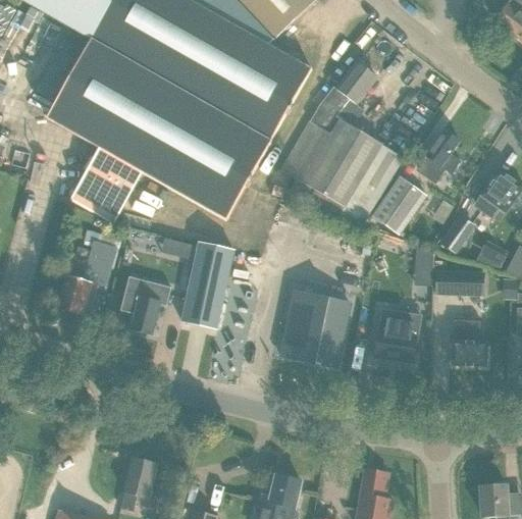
[(22,0),(92,39),(113,0),(22,0)]
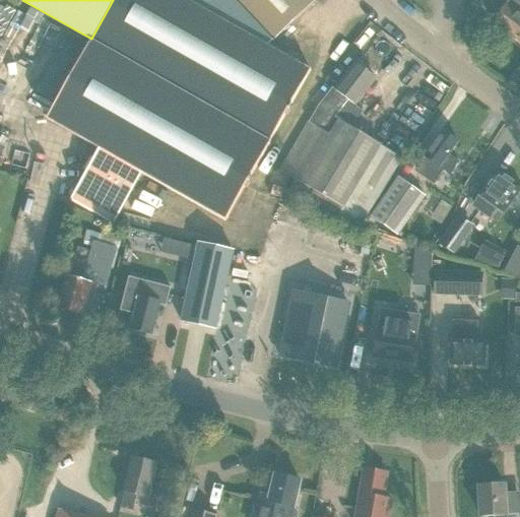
[(114,0),(49,119),(101,147),(74,195),(112,219),(141,169),(225,216),(309,67),(265,43),(310,0),(114,0)]
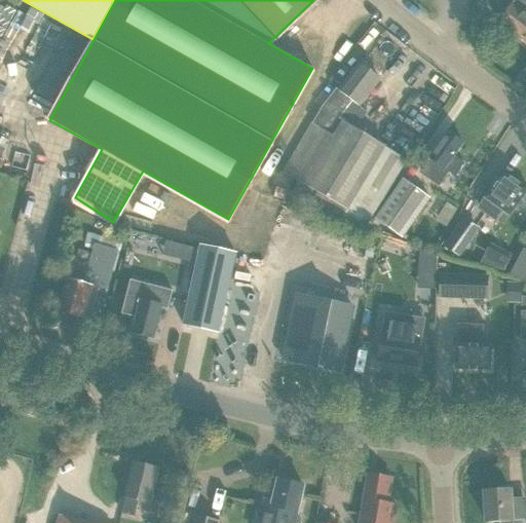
[(525,41),(525,0),(515,0),(498,20),(525,41)]
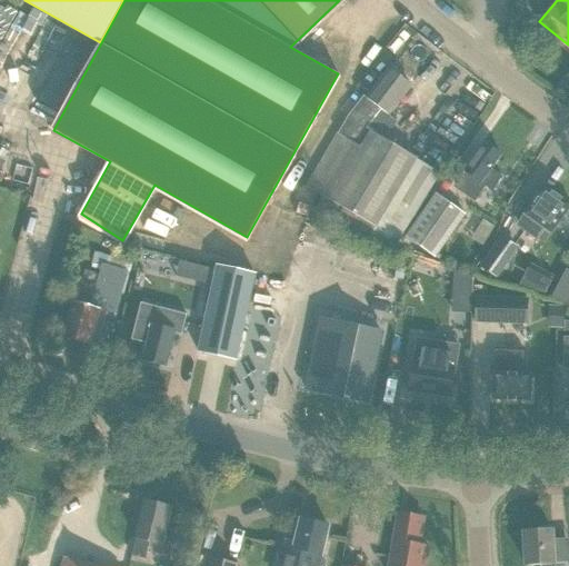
[(59,109),(96,42),(76,31),(39,98),(59,109)]
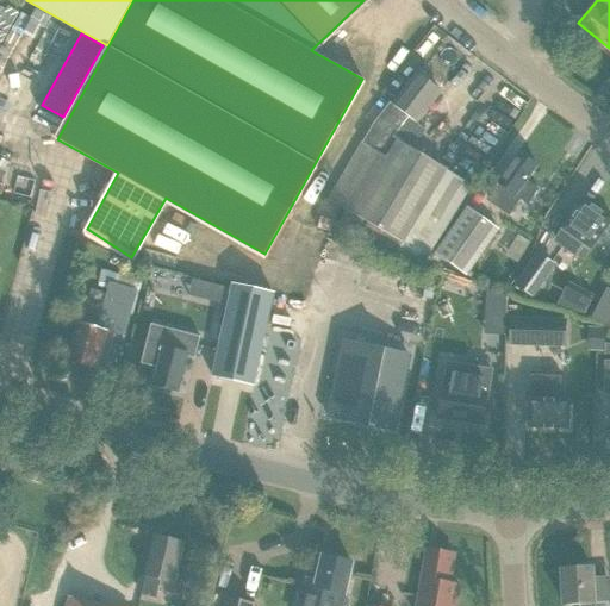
[(417,120),(441,89),(417,72),(393,102),(390,100),(374,122),(329,198),(346,206),(338,219),(321,213),(317,225),(332,230),(331,231),(349,241),(352,239),(354,241),(356,238),(365,244),(366,243),(369,245),(371,243),(377,249),(378,247),(385,251),(386,250),(390,252),(391,251),(394,254),(396,252),(422,263),(471,182),(447,168),(447,167),(392,135),(408,114),(417,120)]
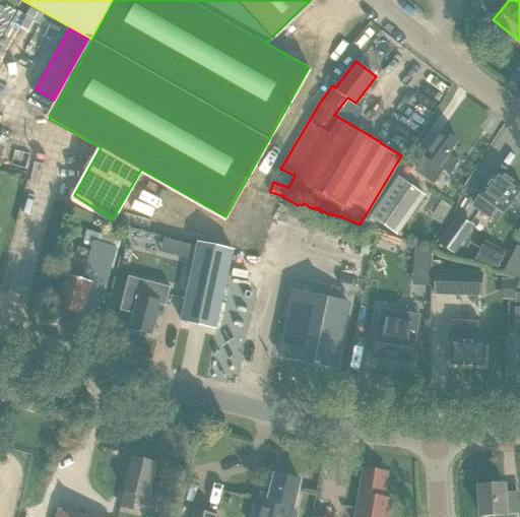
[(449,173),(459,158),(448,151),(458,138),(443,128),(425,154),(416,167),(435,180),(443,168),(449,173)]
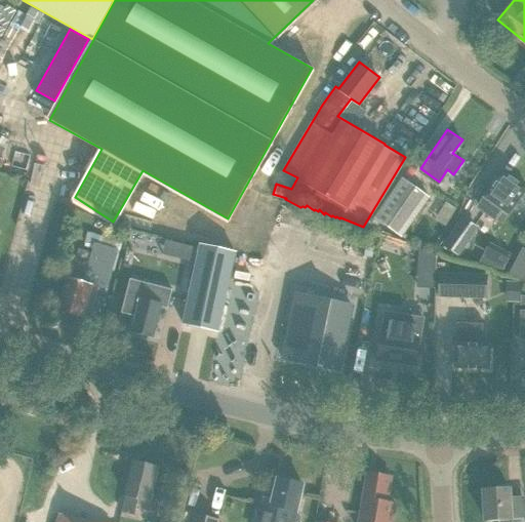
[(524,191),(524,183),(501,167),(481,196),(489,201),(484,209),(495,216),(500,209),(509,214),(524,191)]
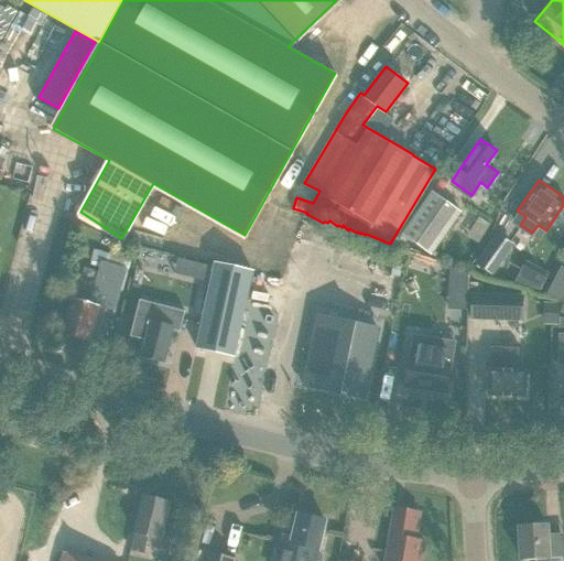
[(431,252),(461,209),(432,190),(402,232),(431,252)]
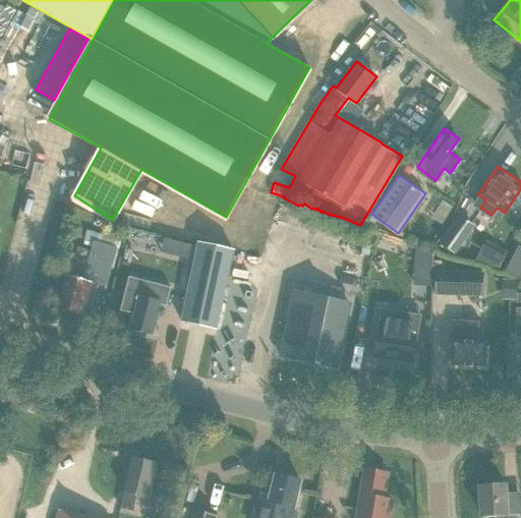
[(454,250),(472,224),(460,215),(441,241),(454,250)]
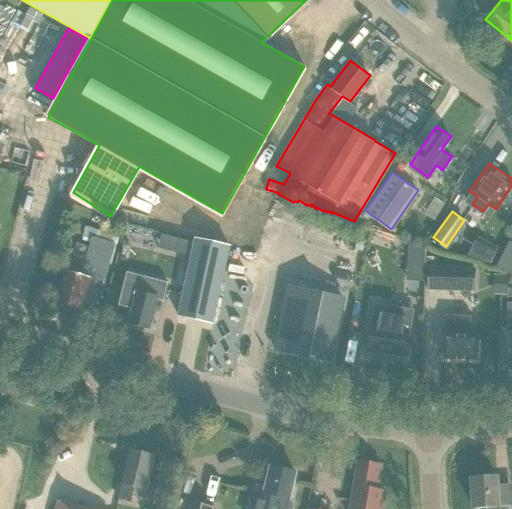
[(373,228),(370,236),(396,245),(399,236),(373,228)]
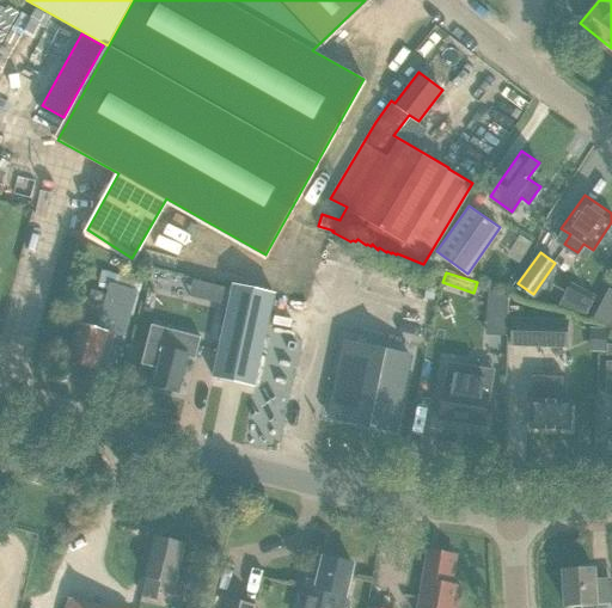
[(224,302),(228,286),(209,281),(204,298),(224,302)]
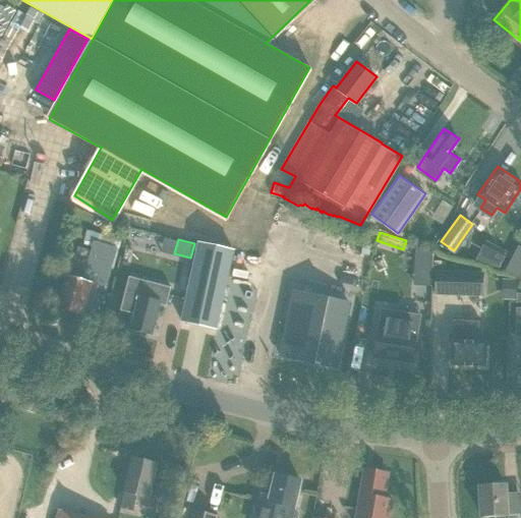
[(500,266),(507,250),(485,239),(475,259),(500,266)]
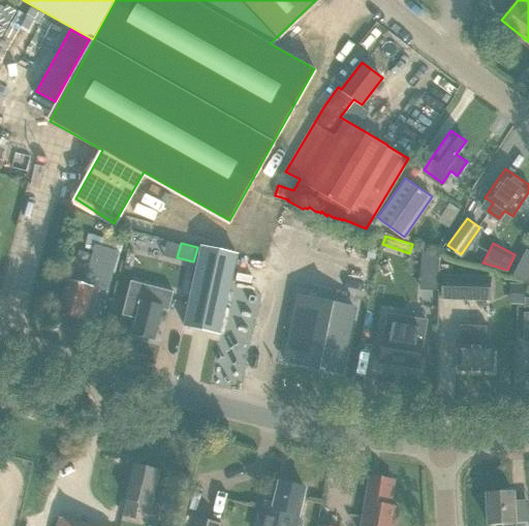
[(110,271),(115,249),(101,245),(96,268),(110,271)]
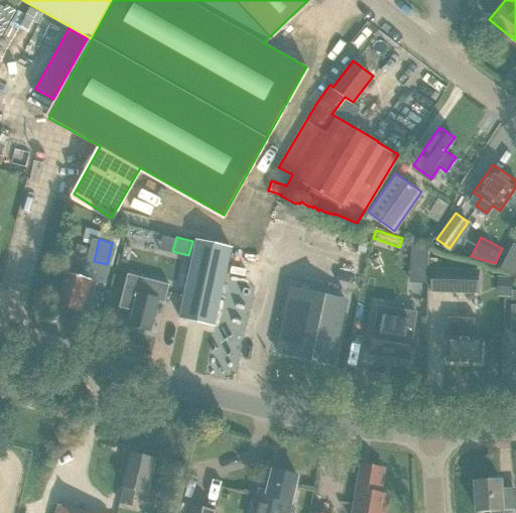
[(197,239),(180,316),(215,324),(232,246),(197,239)]
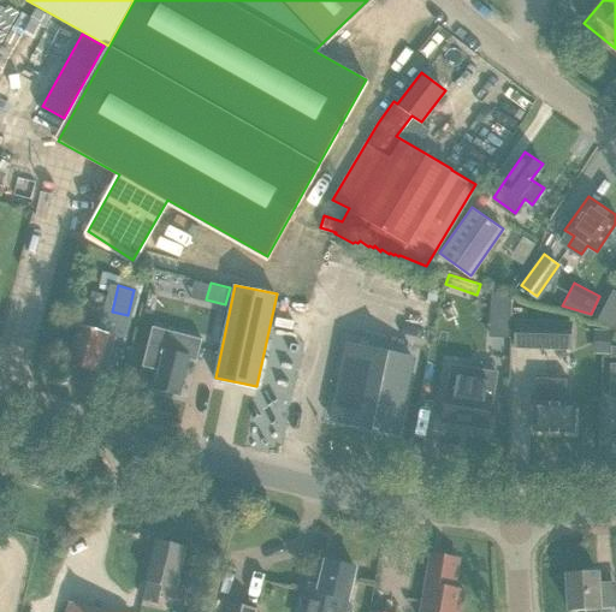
[(492,287),(491,308),(510,309),(511,295),(492,287)]
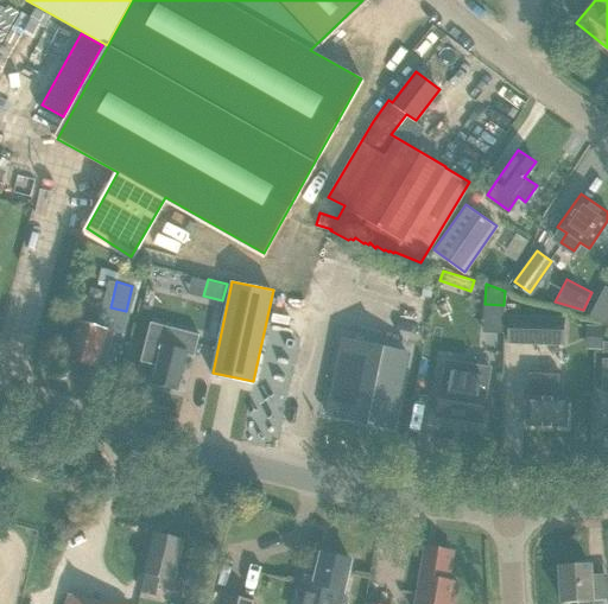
[(607,320),(607,317),(607,287),(606,286),(591,313),(607,320)]
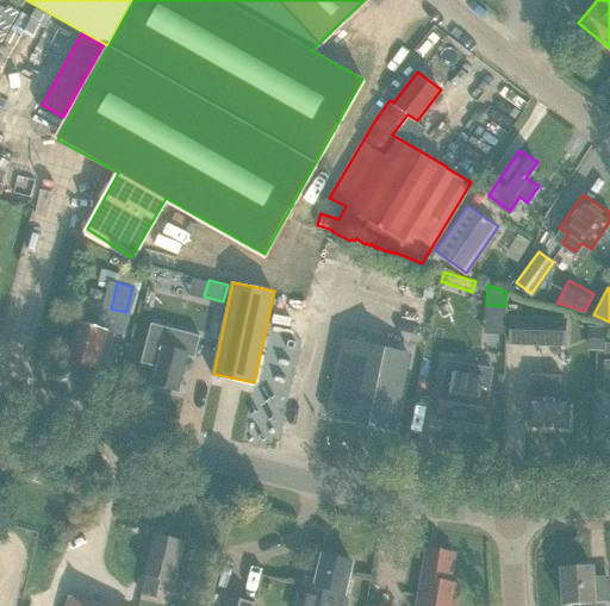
[(103,304),(83,299),(68,358),(98,367),(107,328),(97,325),(103,304)]
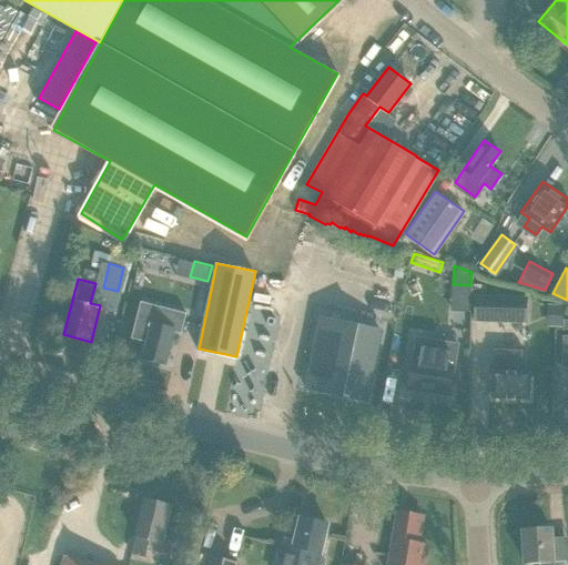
[(432,321),(437,286),(412,282),(402,345),(415,347),(408,387),(449,394),(458,343),(427,338),(430,321),(432,321)]
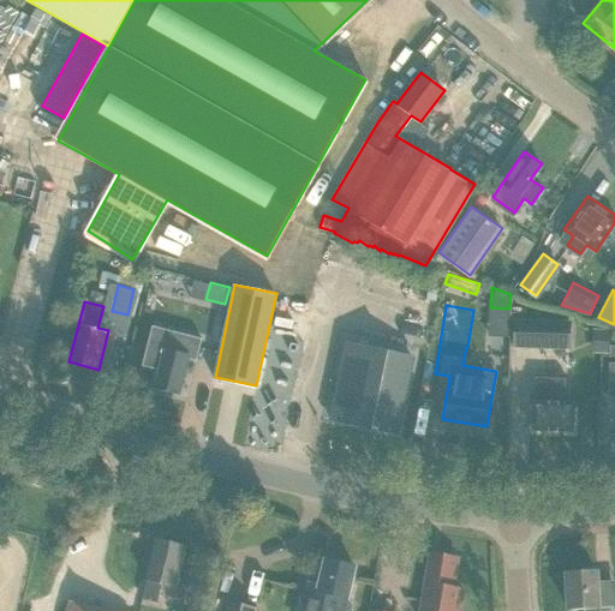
[(179,393),(189,354),(179,352),(186,324),(165,318),(157,347),(165,348),(155,387),(179,393)]
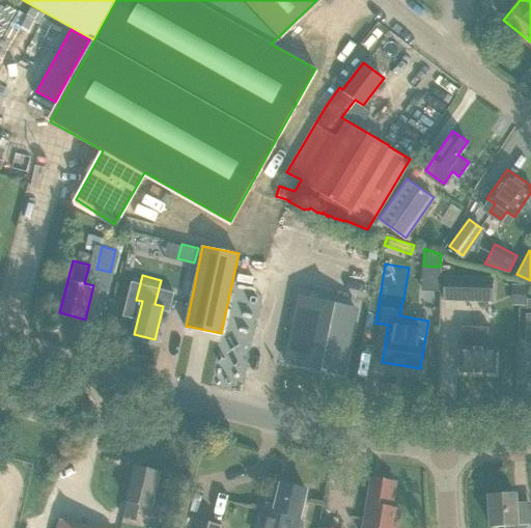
[(444,275),(443,298),(492,299),(492,276),(444,275)]
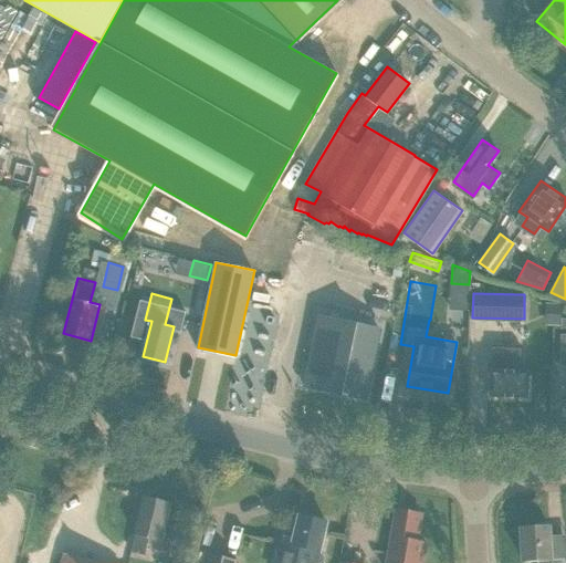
[(561,324),(562,302),(546,301),(545,323),(561,324)]
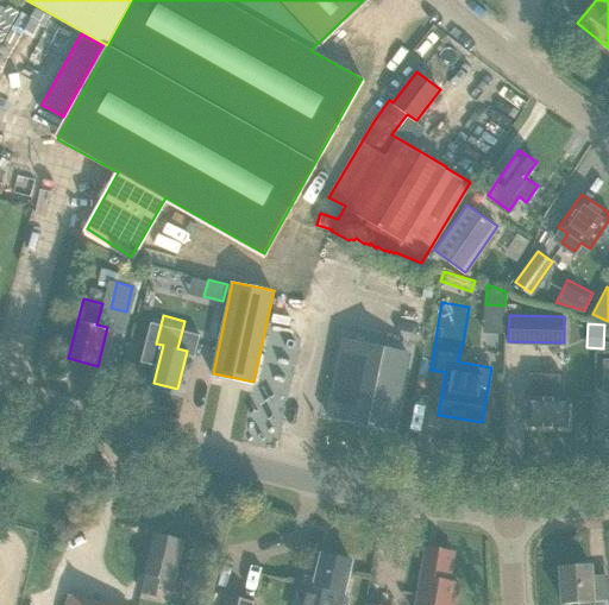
[(393,427),(408,353),(344,339),(328,413),(393,427)]
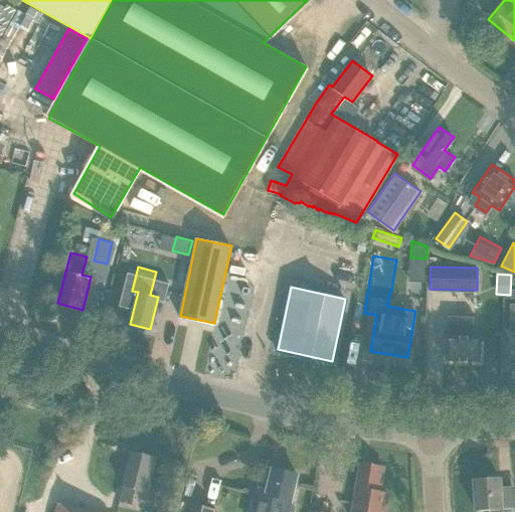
[(473,336),(474,313),(448,312),(448,335),(447,335),(446,359),(480,360),(481,336),(473,336)]
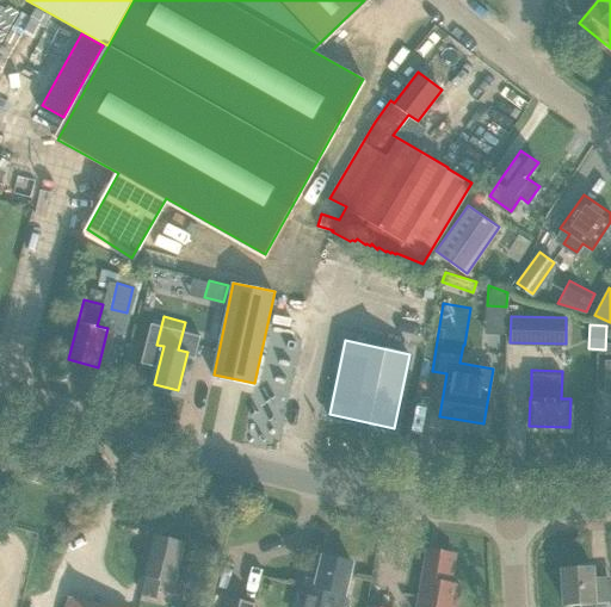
[(174,582),(184,542),(155,534),(146,575),(141,593),(156,598),(161,578),(174,582)]
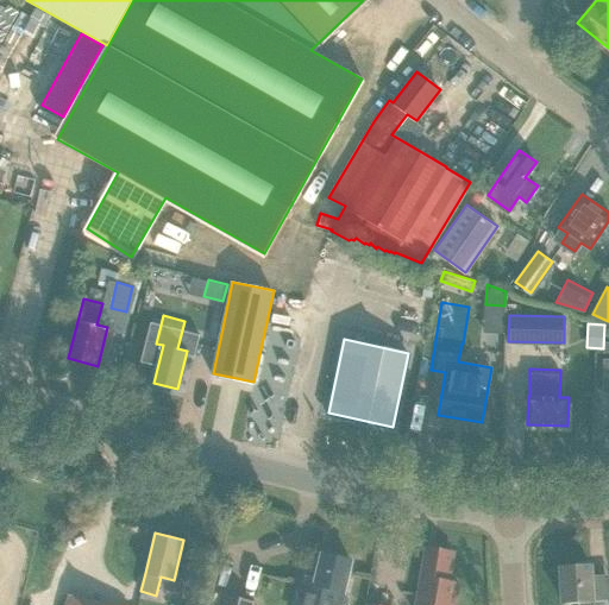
[(449,579),(452,552),(432,548),(431,554),(425,554),(419,588),(420,590),(416,604),(457,604),(460,580),(449,579)]
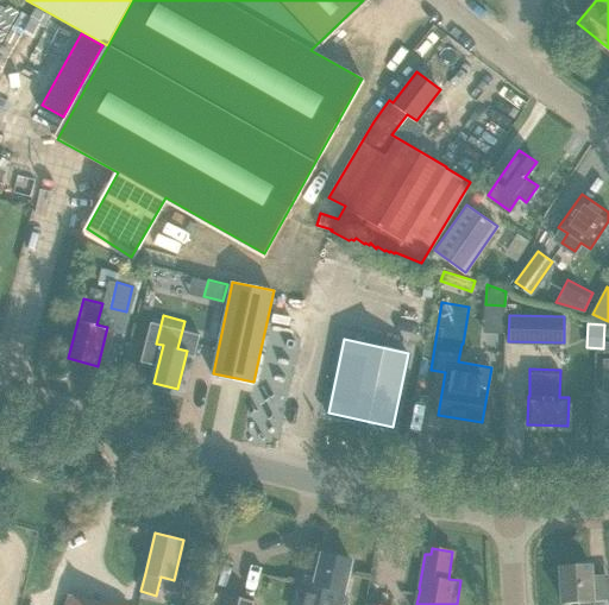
[(344,591),(351,559),(322,552),(315,583),(302,580),(296,604),(347,604),(350,597),(346,592),(344,591)]
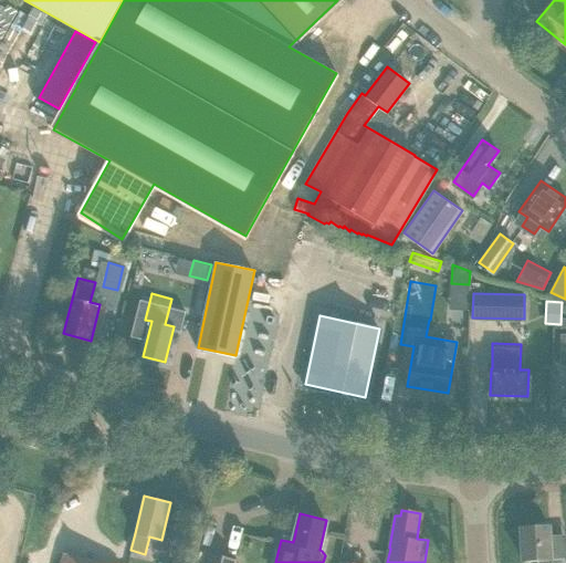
[(552,558),(549,524),(521,527),(523,560),(537,559),(537,562),(563,562),(563,556),(552,558)]
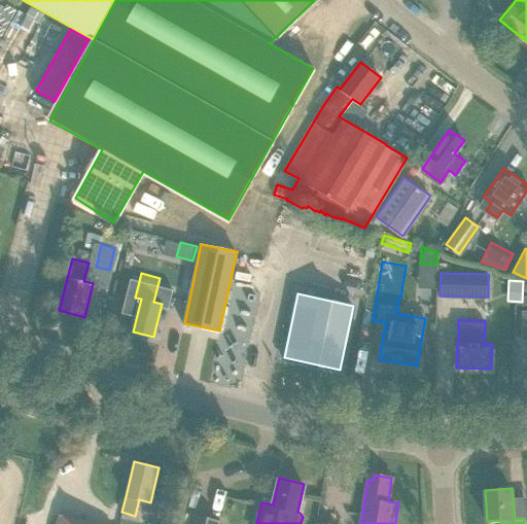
[(102,523),(60,514),(57,523),(102,523)]
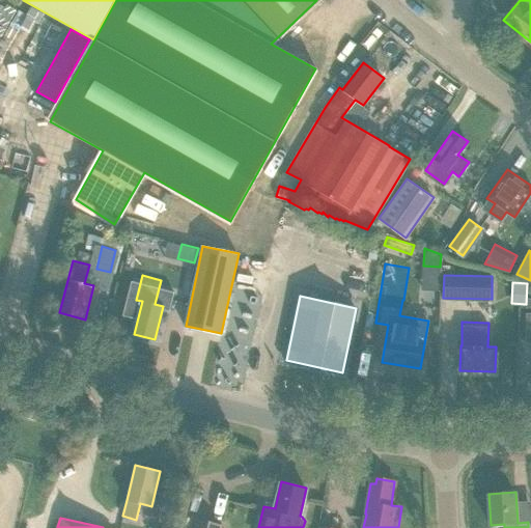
[(222,527),(223,524),(196,518),(193,527),(222,527)]
